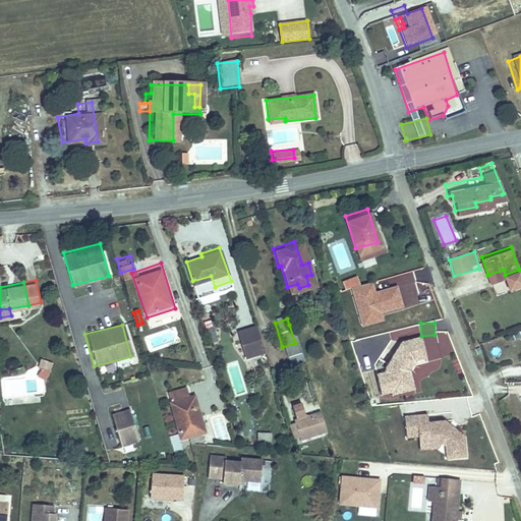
[(246,356),(265,350),(256,325),(237,331),(246,356)]
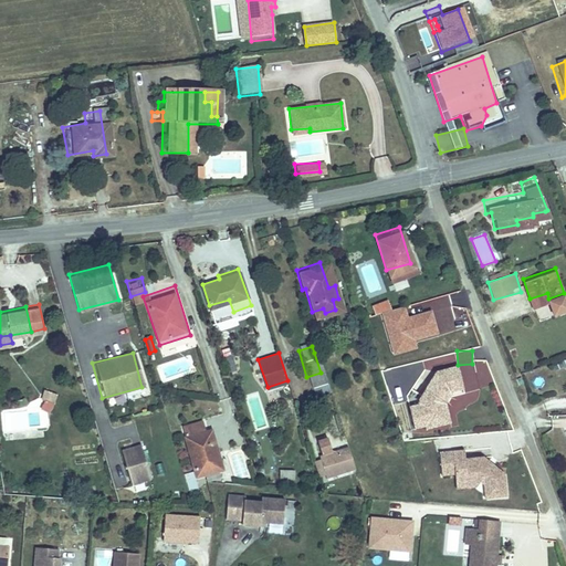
[(416,430),(413,418),(422,405),(421,404),(426,397),(430,396),(442,392),(437,369),(415,375),(398,402),(399,407),(388,410),(394,432),(404,429),(405,432),(416,430)]
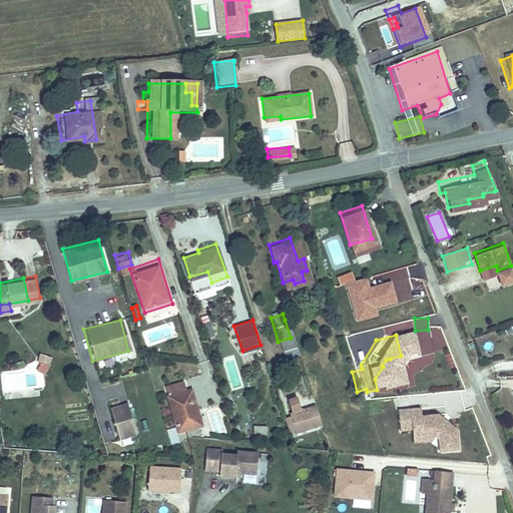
[(38,354),(37,362),(47,364),(48,356),(38,354)]
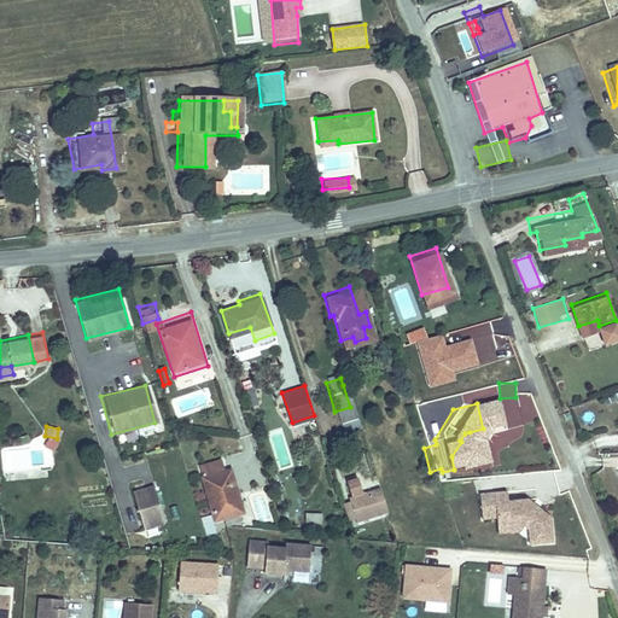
[(468,466),(464,444),(470,433),(470,432),(465,433),(460,441),(461,442),(452,456),(454,470),(468,466)]
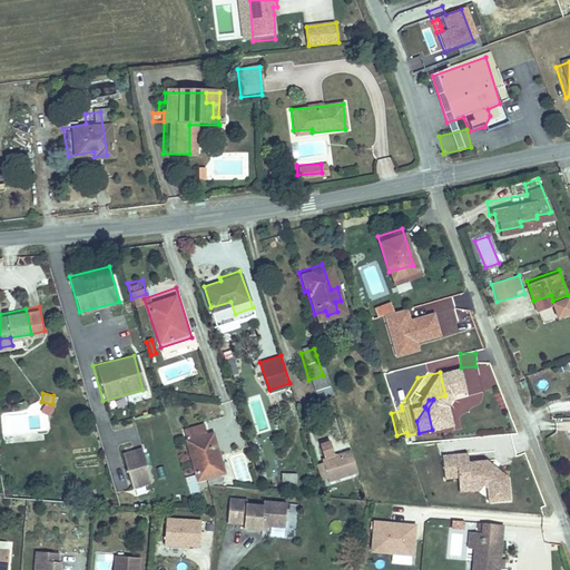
[(199,415),(176,422),(192,474),(214,468),(209,450),(216,448),(210,425),(202,428),(199,415)]
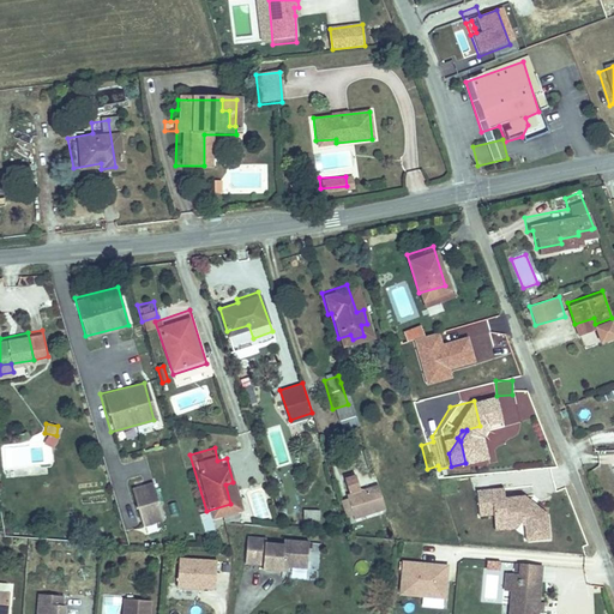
[(345,512),(378,503),(369,475),(351,481),(348,468),(337,470),(342,485),(337,486),(345,512)]
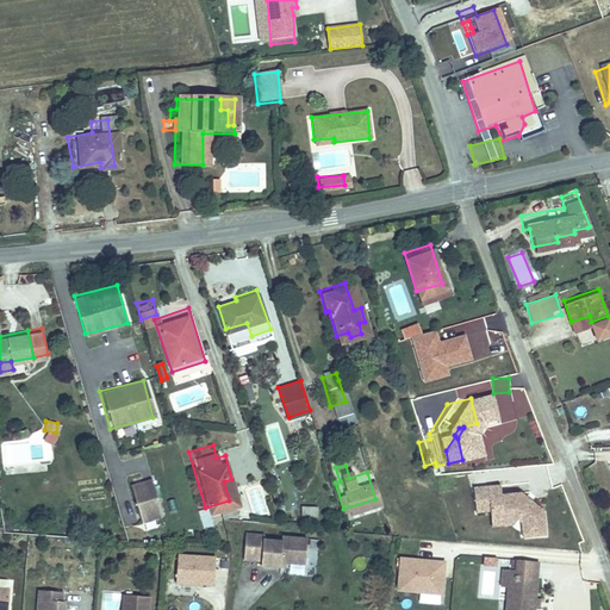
[(548,465),(468,471),(470,487),(522,483),(523,491),(551,490),(548,465)]
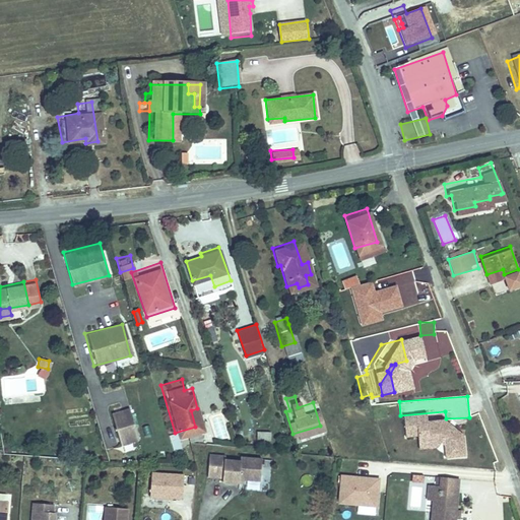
[(124,409),(106,413),(114,446),(132,442),(124,409)]
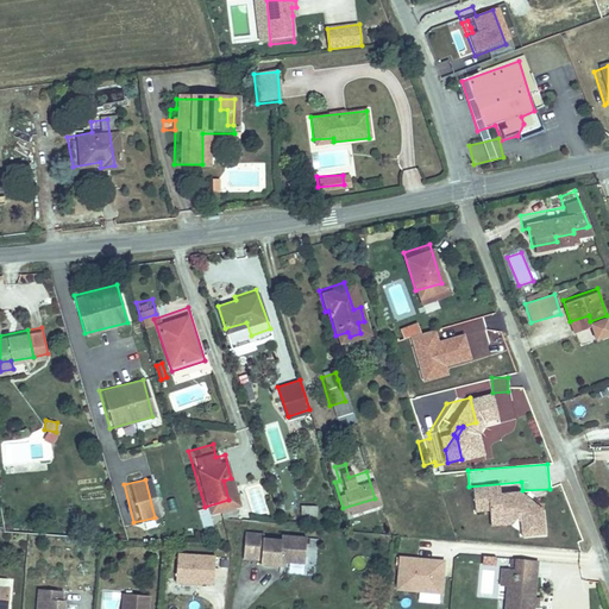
[(263,487),(251,488),(253,515),(265,514),(263,487)]
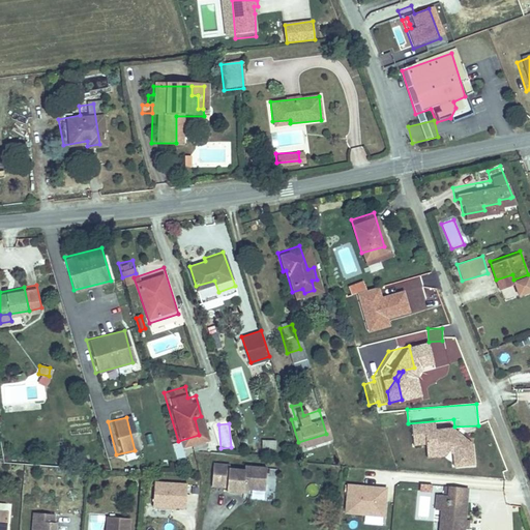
[(414,423),(391,425),(393,447),(406,446),(405,443),(415,442),(416,452),(427,451),(433,457),(434,469),(453,468),(451,445),(442,438),(439,441),(433,436),(433,434),(432,430),(415,432),(414,423)]
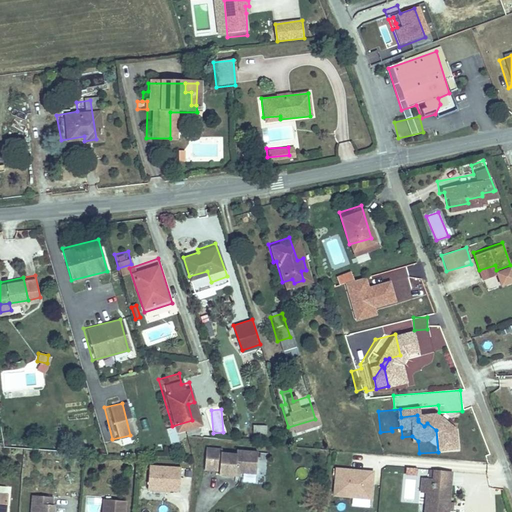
[(250,420),(250,429),(263,430),(263,421),(250,420)]
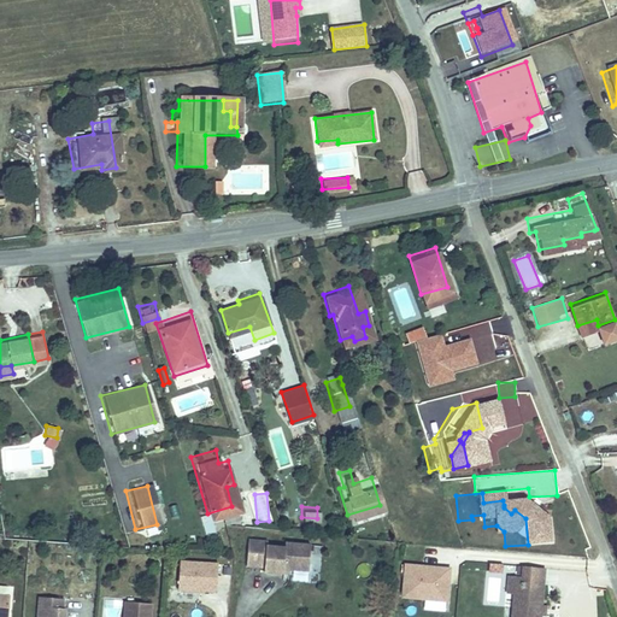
[(201,517),(205,536),(216,535),(211,515),(201,517)]
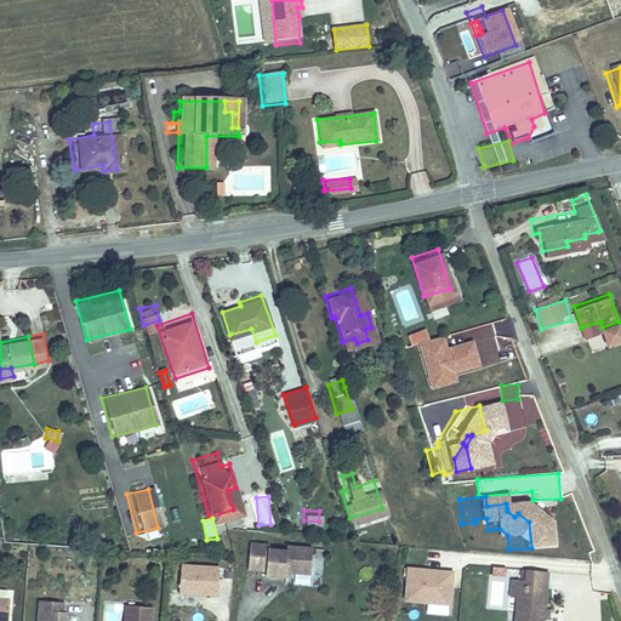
[(486,518),(474,519),(476,523),(477,539),(489,537),(488,530),(486,518)]
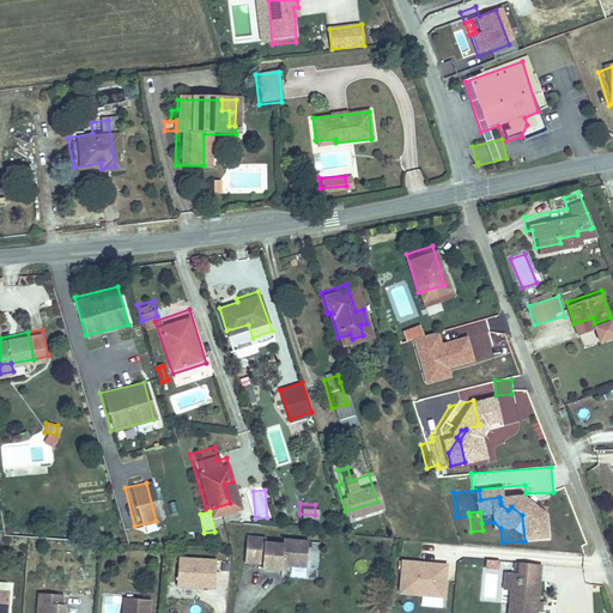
[(263,536),(244,535),(243,562),(261,562),(261,568),(280,569),(280,568),(280,563),(286,563),(305,564),(307,539),(281,538),(281,542),(263,541),(263,536)]
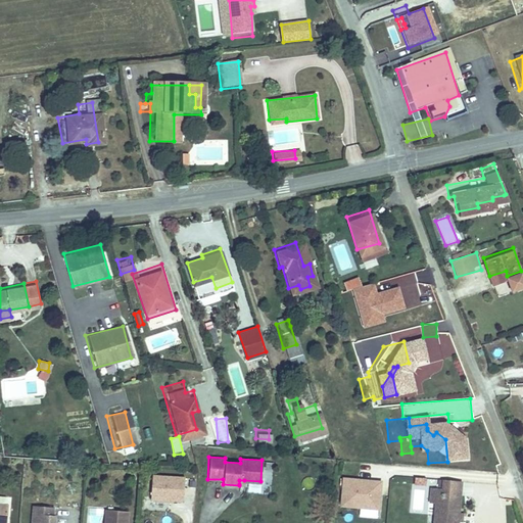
[(456,509),(459,477),(440,475),(439,484),(438,493),(433,492),(432,508),(430,522),(454,522),(455,517),(456,509)]
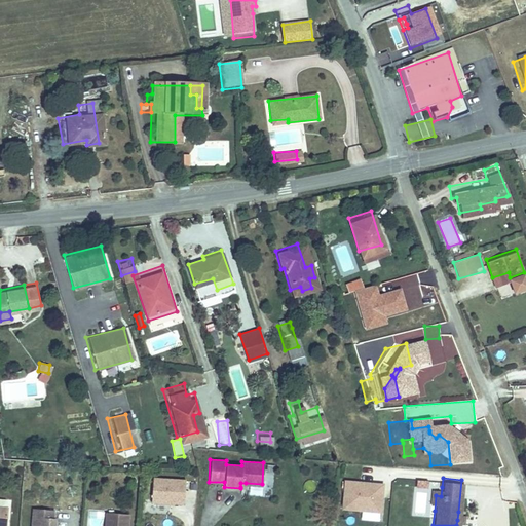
[(317,492),(315,480),(304,482),(305,493),(317,492)]
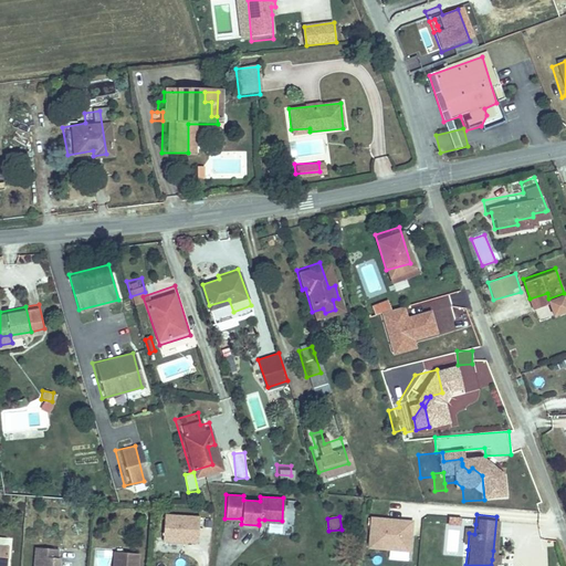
[(369,517),(367,549),(389,551),(388,559),(411,561),(412,519),(369,517)]
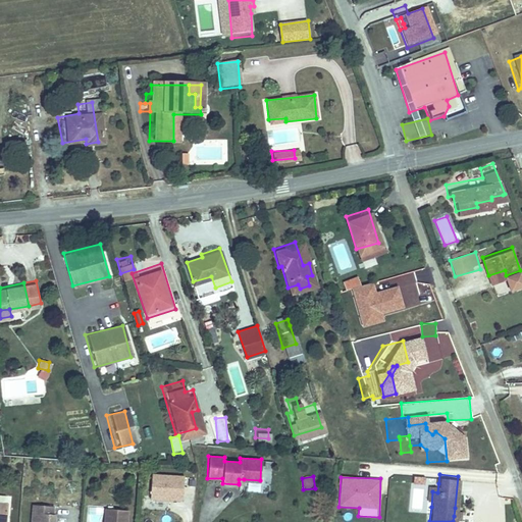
[(167,508),(168,484),(136,482),(135,506),(167,508)]
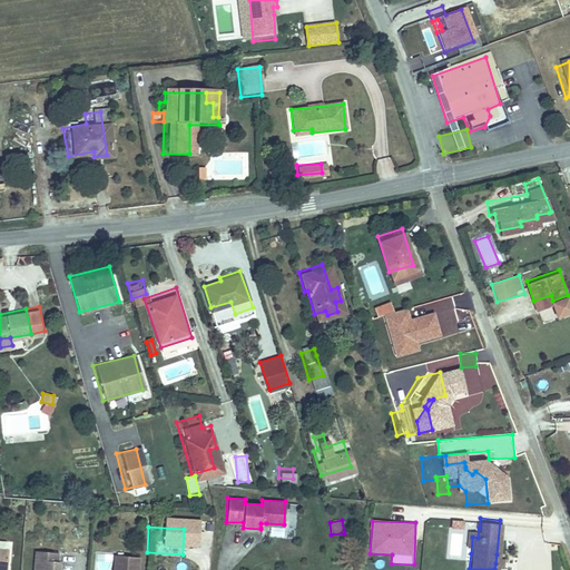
[(478,538),(479,528),(465,527),(463,552),(471,553),(472,537),(478,538)]
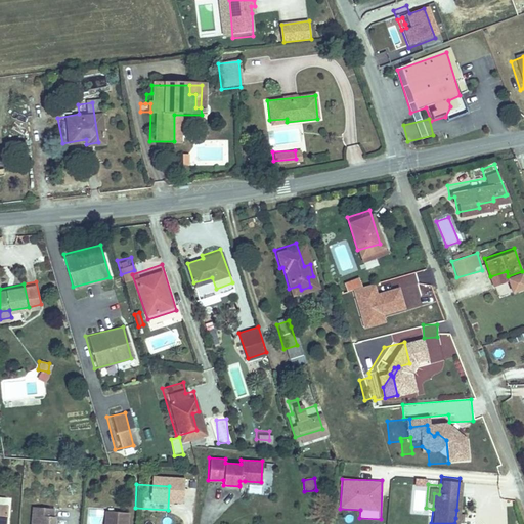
[(36,509),(29,509),(27,523),(49,523),(50,518),(48,518),(36,517),(36,509)]
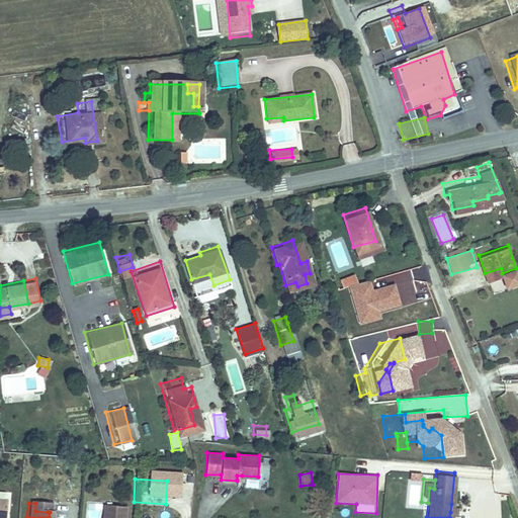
[(49,504),(35,503),(35,511),(48,512),(49,504)]
